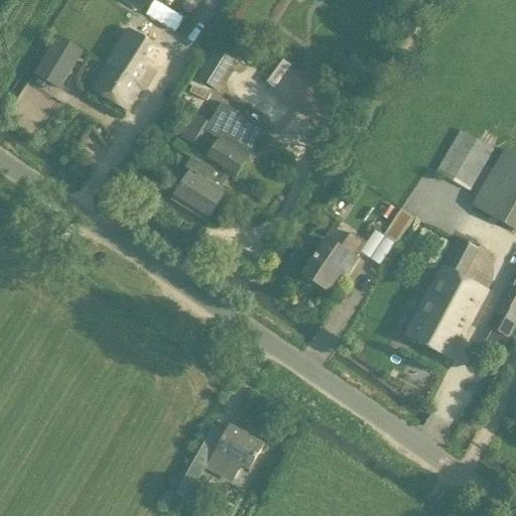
[(124,0),(141,11),(147,0),(124,0)]
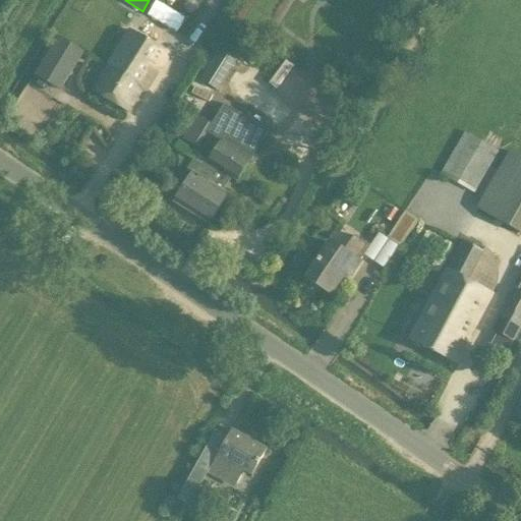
[(132,30),(110,65),(109,65),(148,89),(173,53),(132,30)]
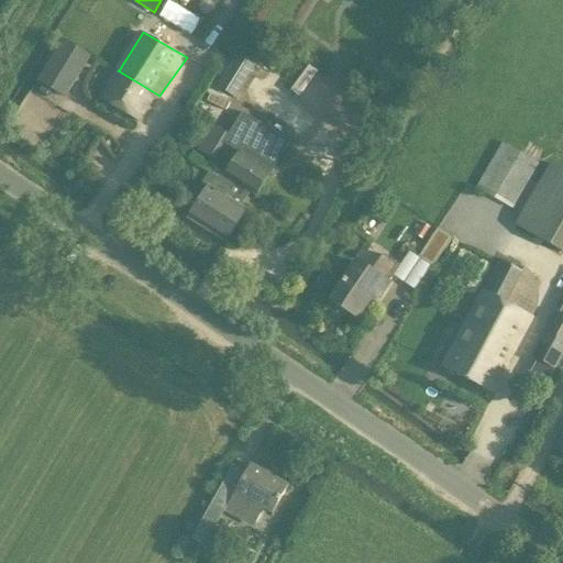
[(63,95),(87,54),(63,40),(39,80),(63,95)]
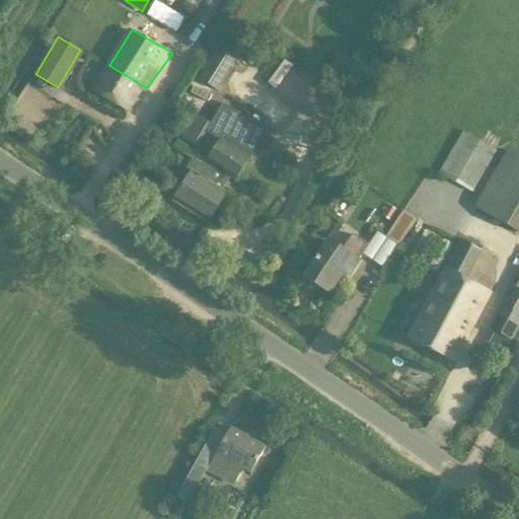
[(217,90),(234,63),(217,53),(200,80),(217,90)]
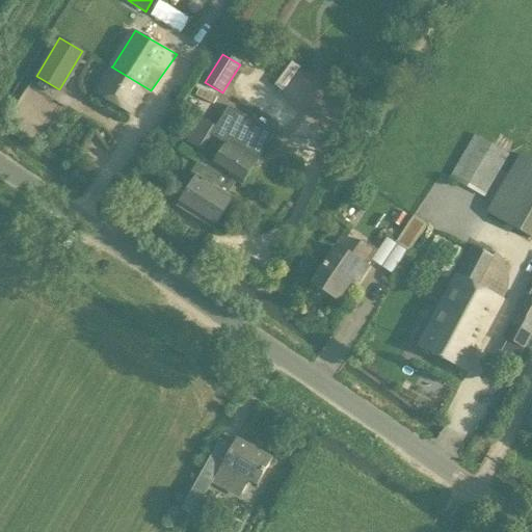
[(151,91),(151,90),(111,67),(96,91),(131,115),(147,90),(151,91)]
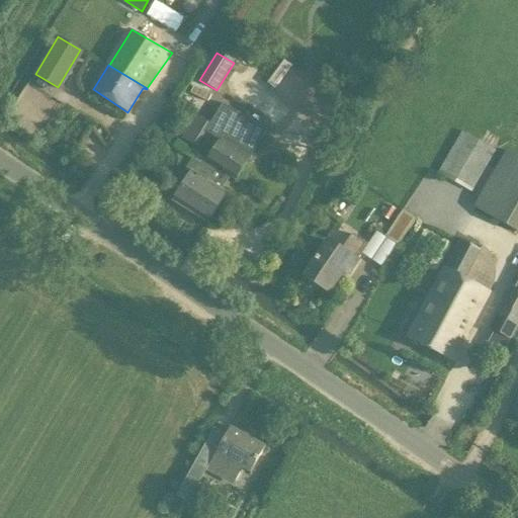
[(228,193),(220,187),(228,174),(237,179),(266,131),(224,104),(210,124),(196,116),(182,140),(196,149),(206,132),(221,141),(208,161),(204,158),(195,172),(193,171),(175,201),(209,223),(228,193)]
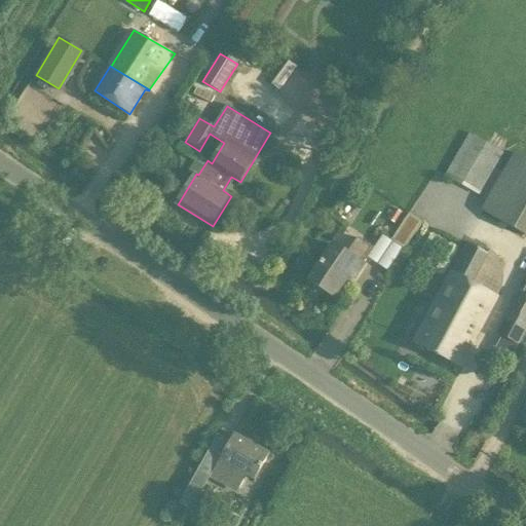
[(505,151),(473,133),(448,176),(481,194),(505,151)]
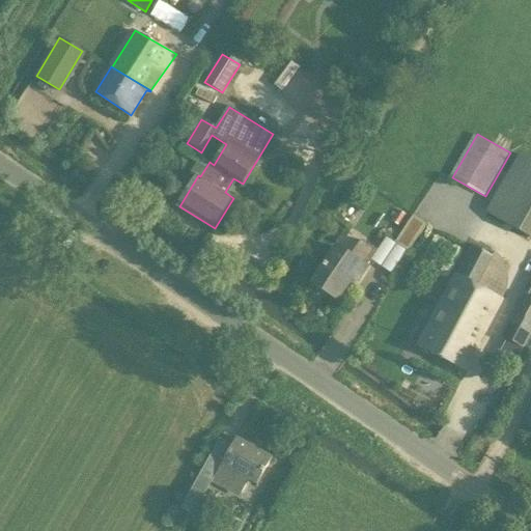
[(530,235),(530,158),(524,154),(491,213),(530,235)]
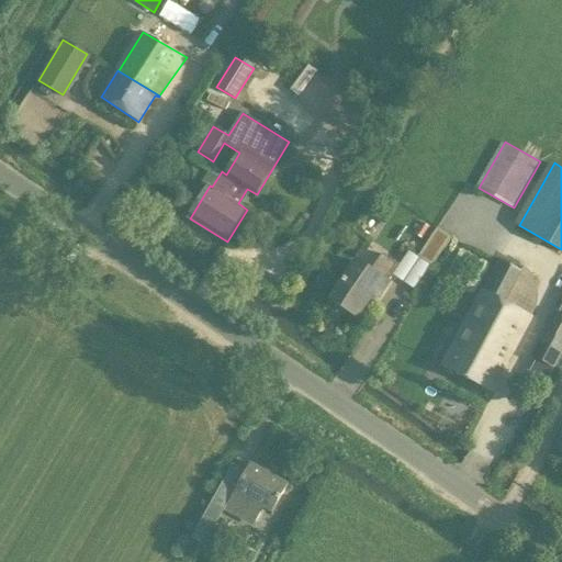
[(154,209),(159,206),(160,201),(157,193),(152,192),(147,194),(145,200),(148,208),(154,209)]
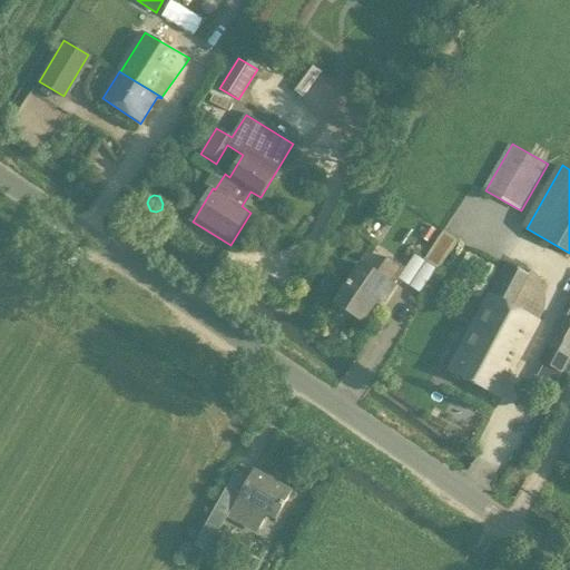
[(430,244),(436,232),(429,227),(421,238),(430,244)]
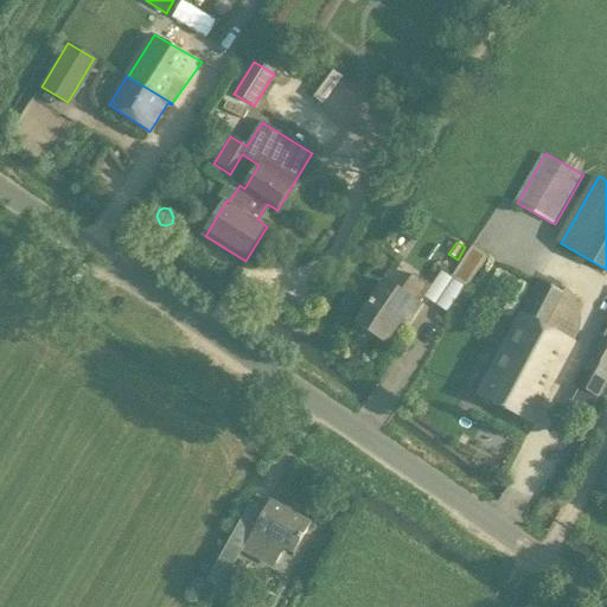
[(467,288),(489,257),(473,247),(452,278),(467,288)]
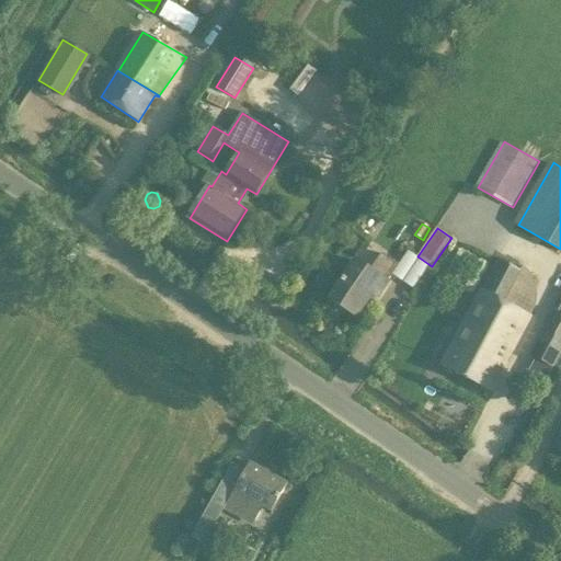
[(378,297),(399,266),(382,255),(371,272),(357,263),(332,300),(357,317),(373,294),(378,297)]
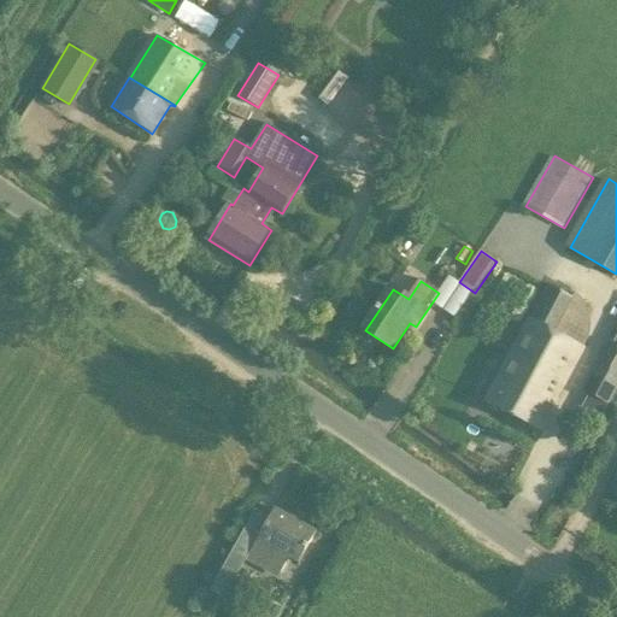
[(585,350),(554,334),(574,297),(550,285),(512,356),(552,377),(558,366),(571,374),(585,350)]
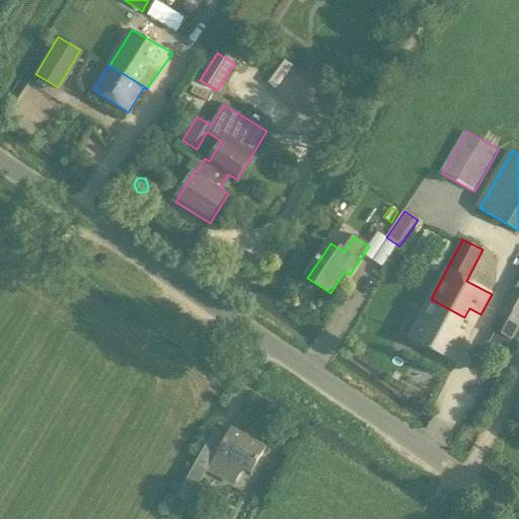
[(510,294),(502,311),(518,320),(518,277),(514,287),(518,289),(510,294)]
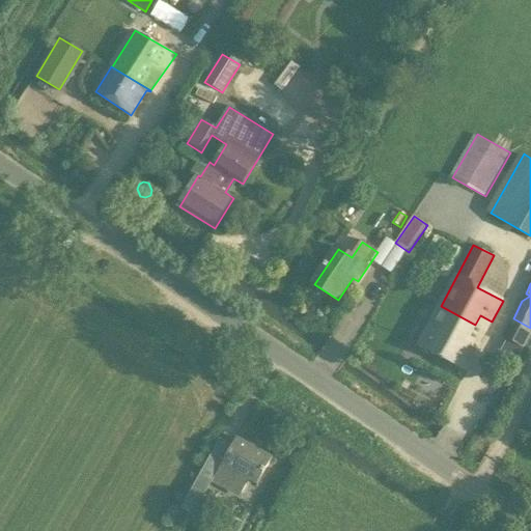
[(467,371),(492,322),(480,315),(475,325),(441,306),(419,347),(467,371)]
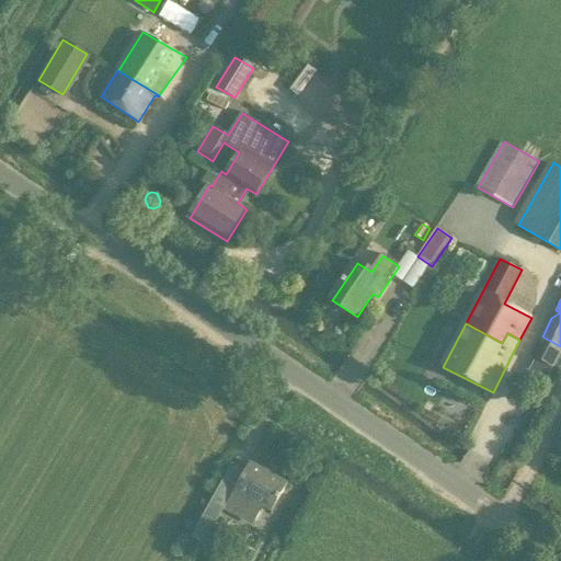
[(560,357),(560,346),(542,336),(531,356),(556,368),(560,357)]
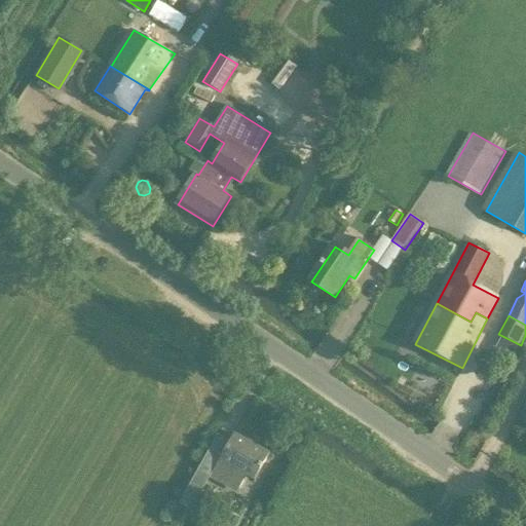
[(256,480),(270,453),(235,434),(213,475),(239,489),(248,476),(256,480)]
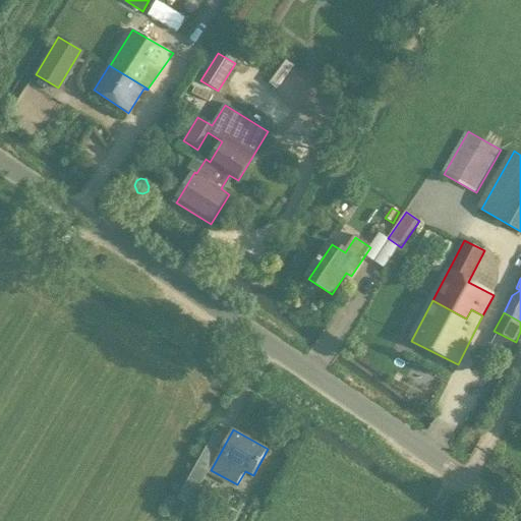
[(196,467),(178,500),(187,505),(206,472),(196,467)]
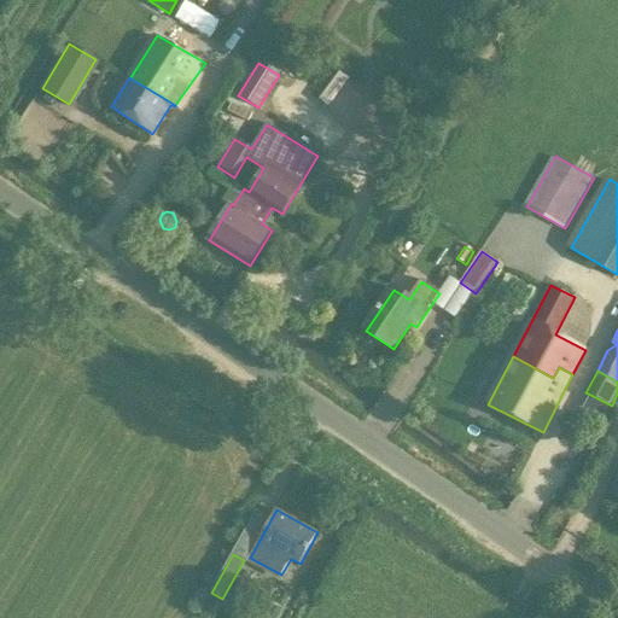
[(199,614),(205,617),(210,617),(221,600),(211,594),(199,614)]
